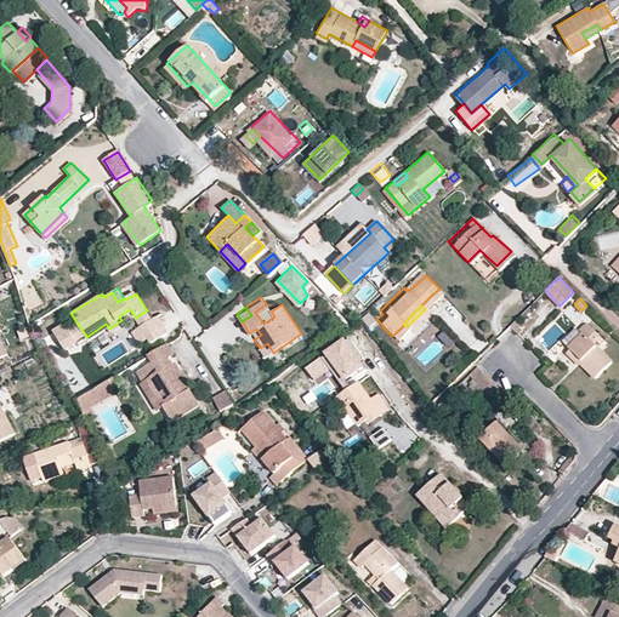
[(119,316),(121,320),(132,313),(130,309),(119,316)]
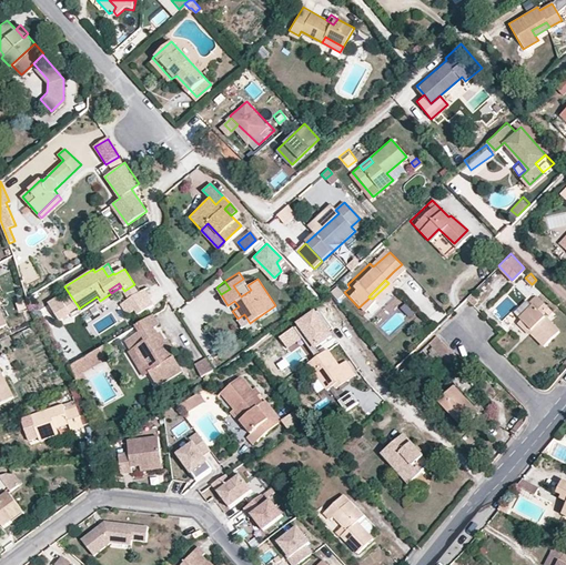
[(140,292),(134,284),(124,291),(130,299),(140,292)]
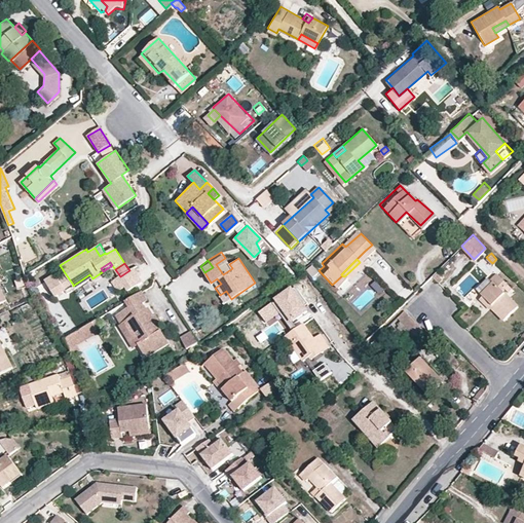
[(134,268),(129,270),(120,276),(113,282),(119,291),(126,286),(129,290),(142,281),(134,268)]
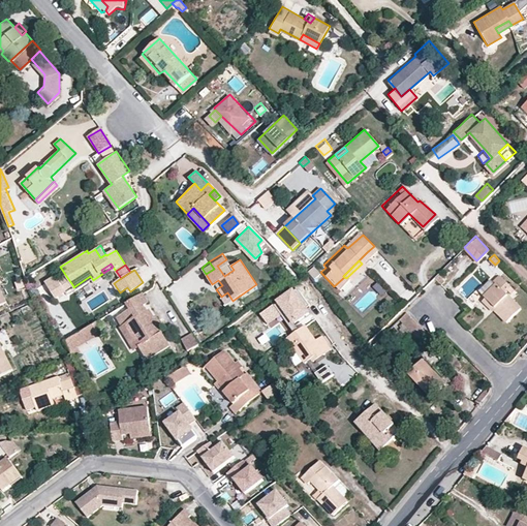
[(64,273),(57,278),(66,291),(73,286),(64,273)]
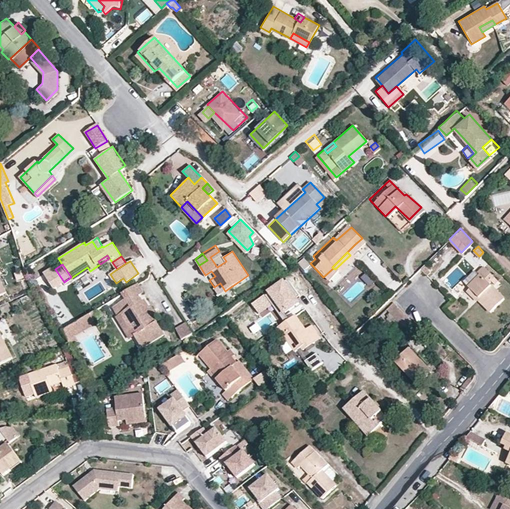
[(425,274),(429,270),(423,264),(419,268),(425,274)]
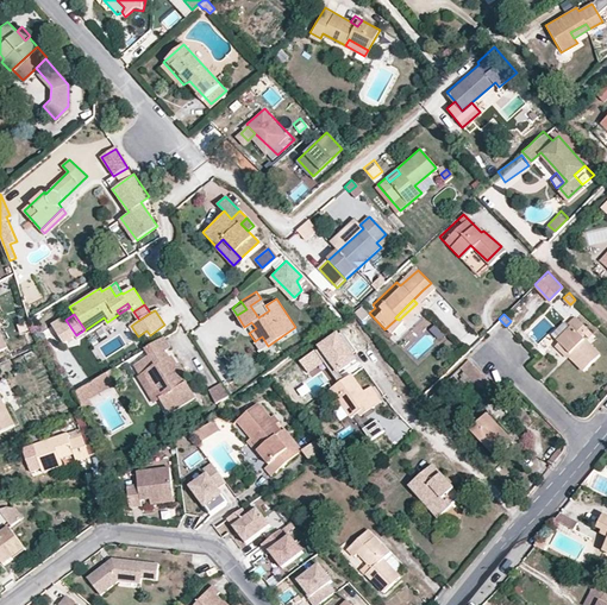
[(592,332),(588,328),(575,315),(568,322),(571,325),(556,339),(558,341),(567,350),(569,352),(567,354),(583,370),(600,353),(581,335),(584,333),(588,336),(592,332)]
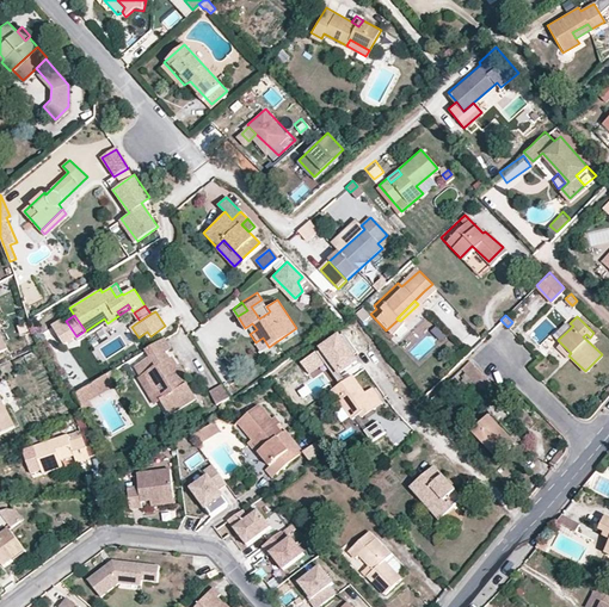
[(26,319),(14,322),(17,330),(29,328),(26,319)]
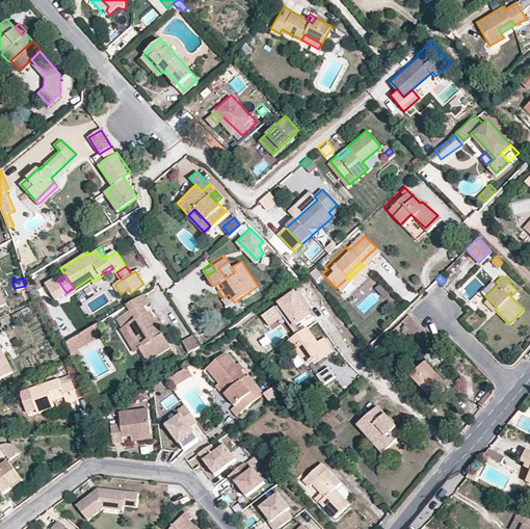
[(90,278),(74,289),(77,292),(94,282),(90,278)]
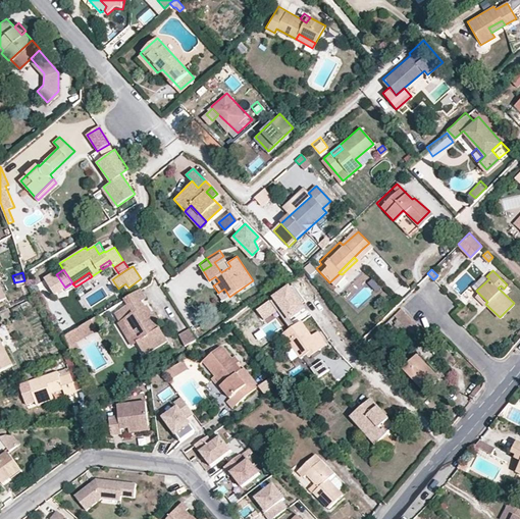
[(65,288),(56,274),(45,281),(54,295),(65,288)]
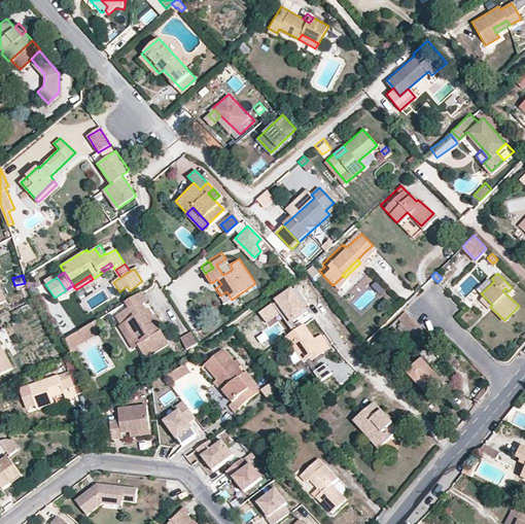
[(217,279),(211,283),(215,288),(221,284),(217,279)]
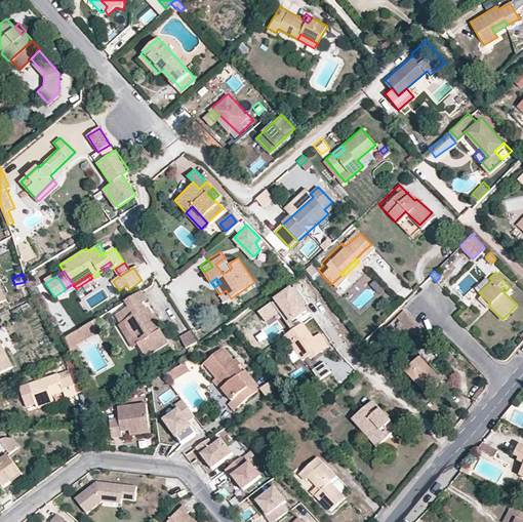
[(307,309),(291,285),(257,309),(266,321),(283,309),(290,320),(307,309)]
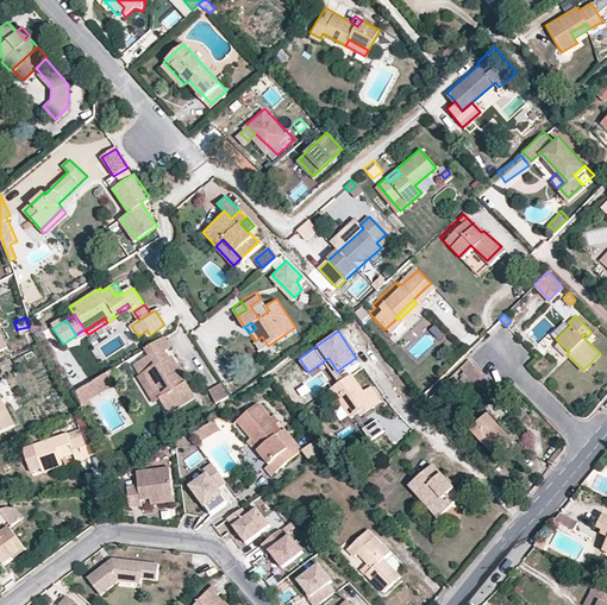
[(262,336),(255,341),(251,344),(257,353),(268,346),(262,336)]
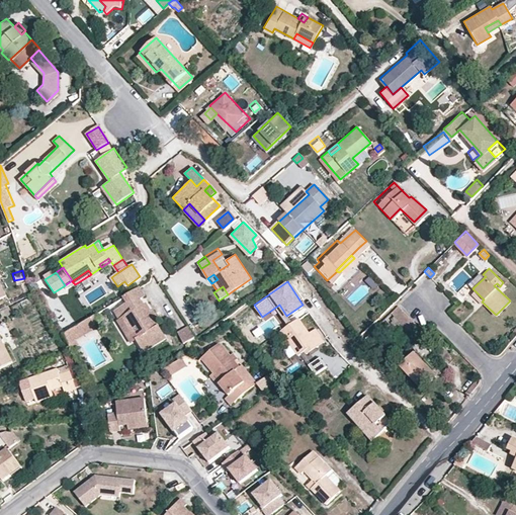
[(141,287),(125,295),(130,304),(122,309),(126,316),(118,321),(123,330),(129,329),(141,346),(148,342),(151,346),(164,338),(156,325),(157,318),(150,316),(151,313),(143,311),(142,308),(138,302),(145,296),(141,287)]
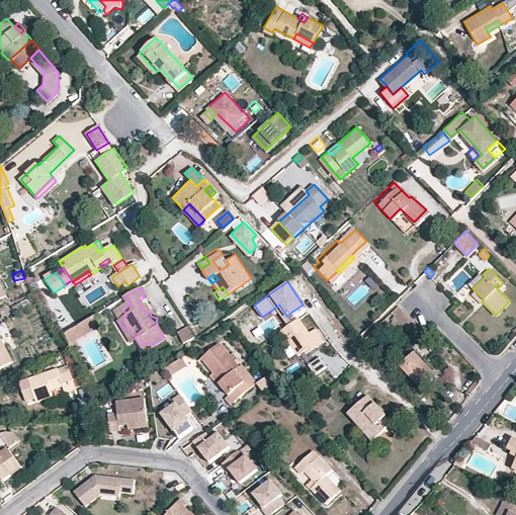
[(482,297),(475,290),(471,293),(481,303),(482,302),(484,299),(482,297)]
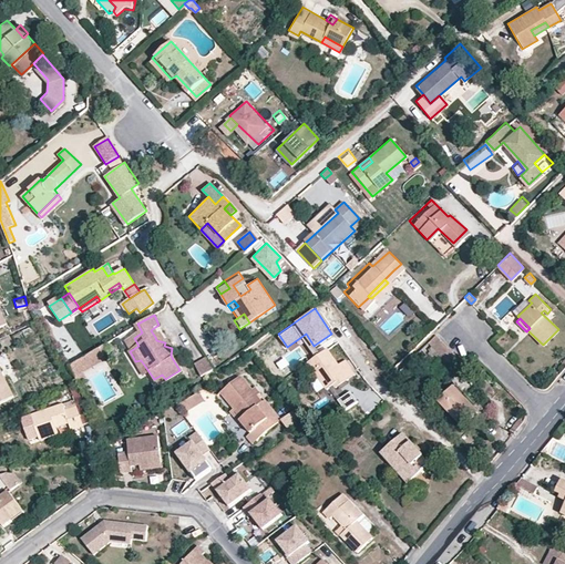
[(161,334),(155,337),(156,340),(165,342),(164,346),(172,348),(167,340),(164,340),(161,334)]
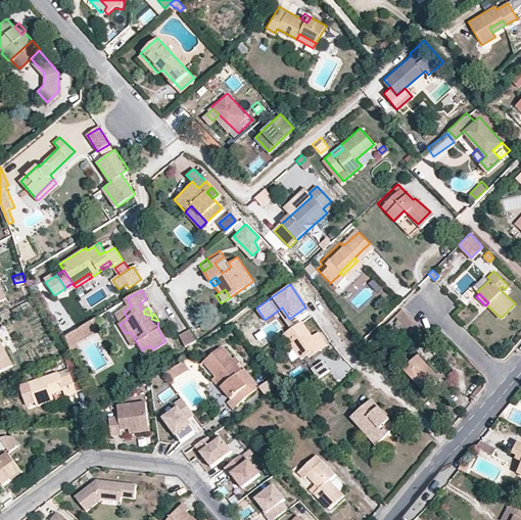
[(420,329),(399,308),(392,315),(413,336),(420,329)]
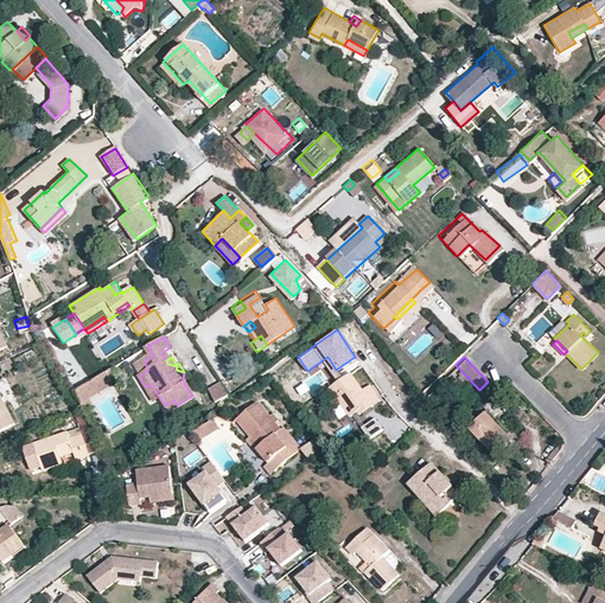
[(148,370),(144,361),(133,367),(139,376),(148,370)]
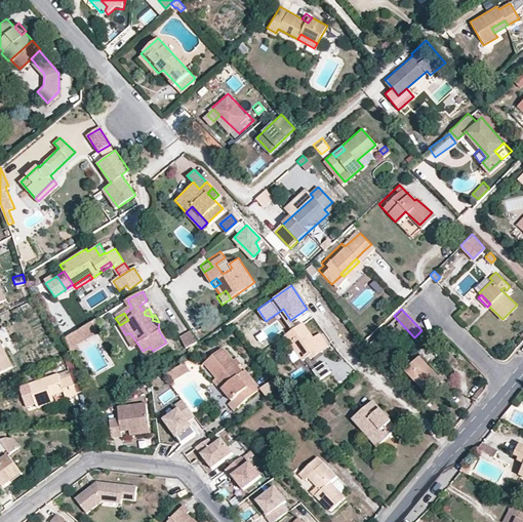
[(71,349),(72,351),(80,350),(77,345),(96,332),(94,319),(63,337),(71,349)]
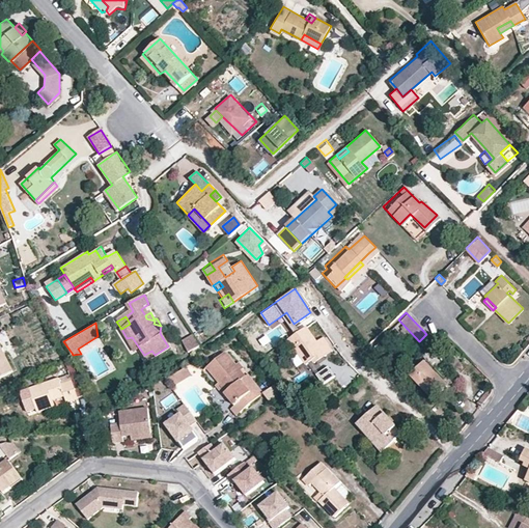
[(288,338),(299,355),(306,364),(323,353),(326,357),(335,351),(325,335),(316,340),(307,326),(288,338)]
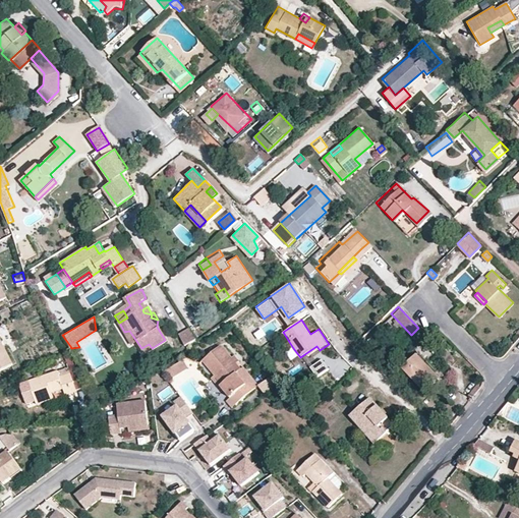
[(177,334),(183,344),(193,338),(187,328),(177,334)]
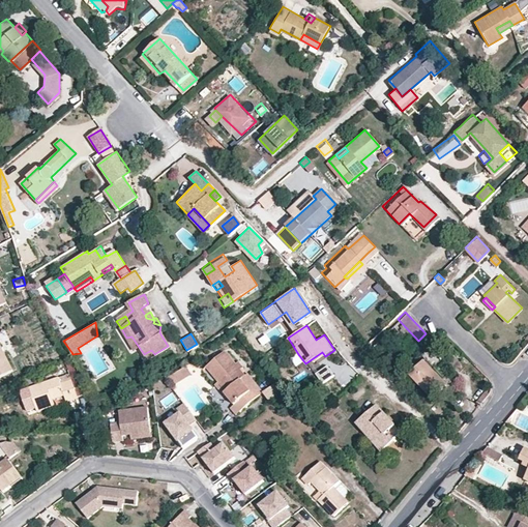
[(0,376),(11,371),(0,349),(0,376)]
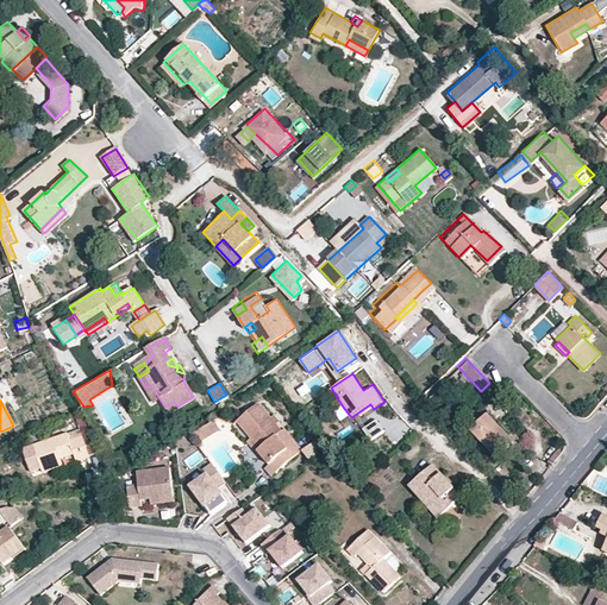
[(238,418),(252,435),(261,443),(255,449),(267,462),(273,470),(292,453),(274,434),(281,429),(274,422),(268,415),(257,402),(238,418)]
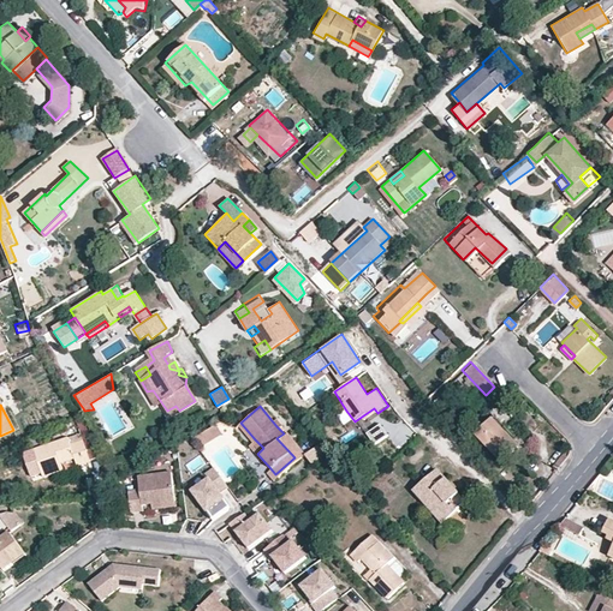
[(355,421),(346,411),(341,413),(350,425),(355,421)]
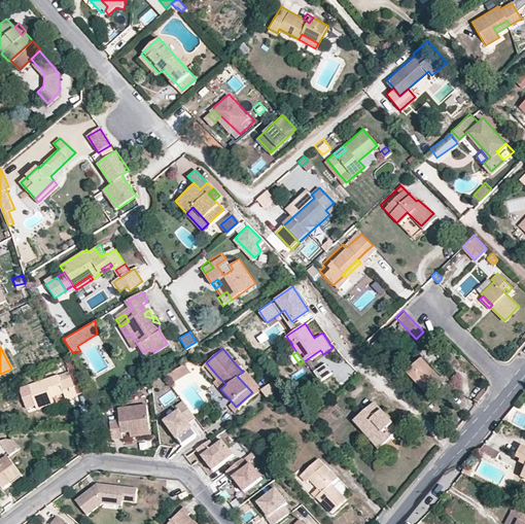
[(235,356),(232,359),(237,365),(241,362),(235,356)]
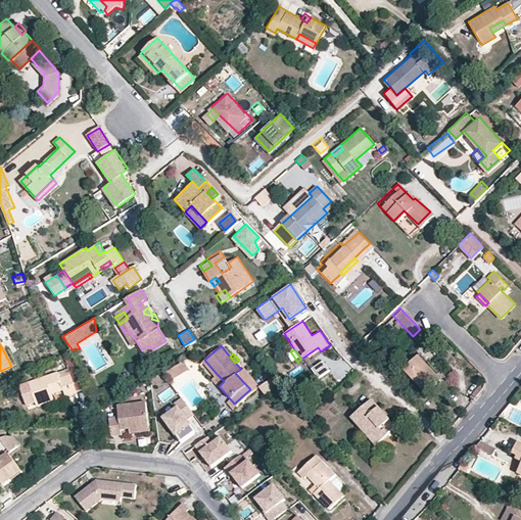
[(425,359),(421,355),(404,371),(425,393),(438,380),(427,368),(430,365),(425,359)]
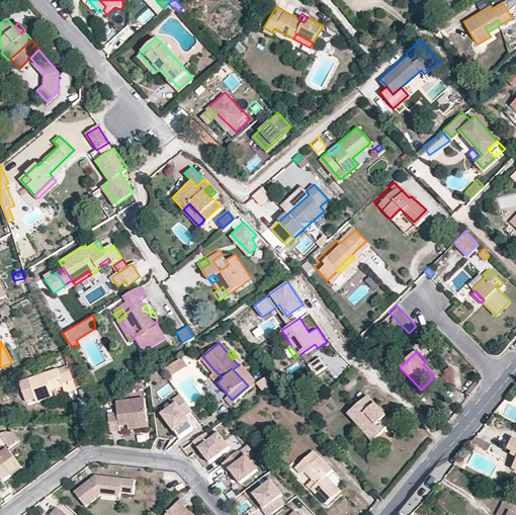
[(314,371),(324,364),(318,355),(308,362),(314,371)]
